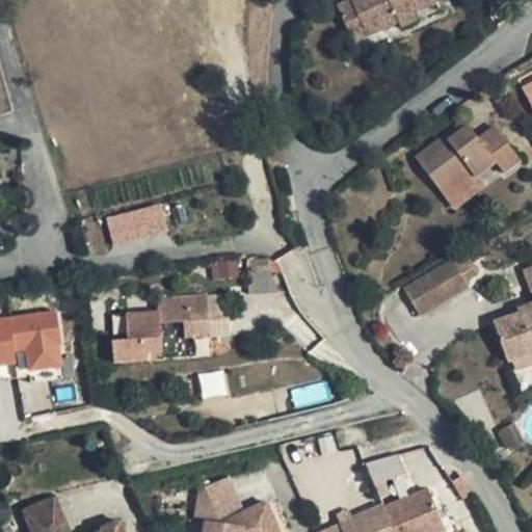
[(439,2),(436,0),(348,0),(338,5),(349,32),(364,26),(368,35),(400,22),(402,27),(419,20),(416,12),(439,2)]
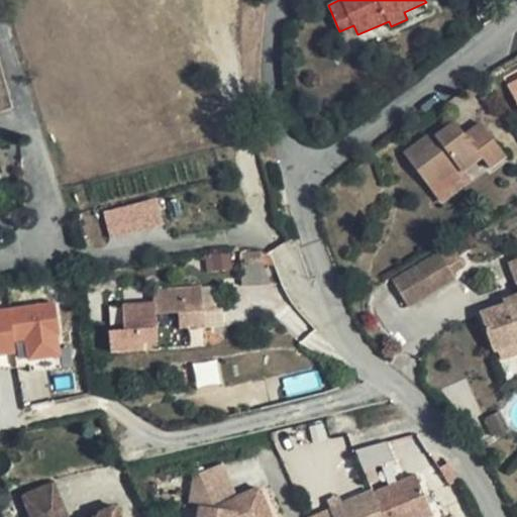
[(357,34),(353,25),(339,31),(343,40),(357,34)]
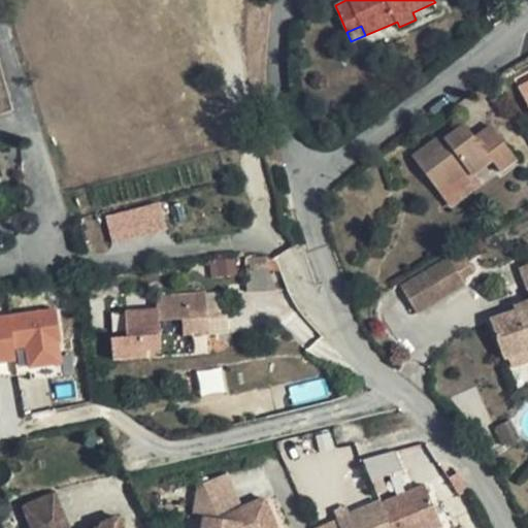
[(494,92),(488,84),(475,92),(482,100),(494,92)]
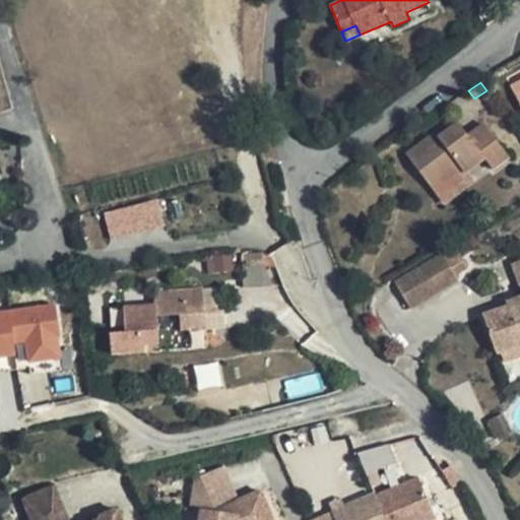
[(469,136),(459,122),(441,136),(438,132),(407,154),(434,189),(462,169),(465,174),(486,157),(494,168),(511,156),(486,124),(469,136)]
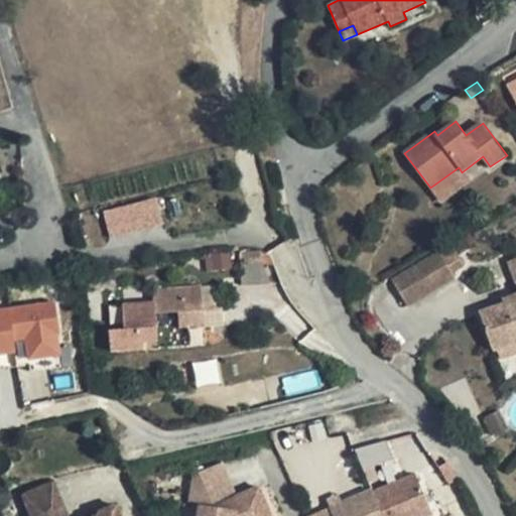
[(286,206),(283,188),(273,191),(277,208),(286,206)]
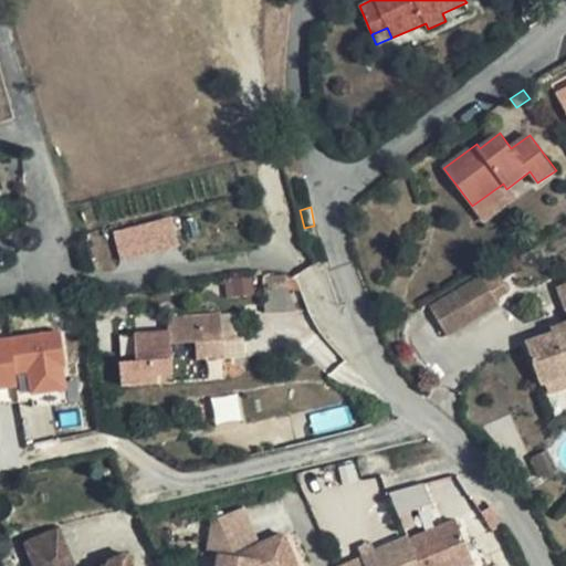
[(171,215),(114,229),(122,258),(178,243),(171,215)]
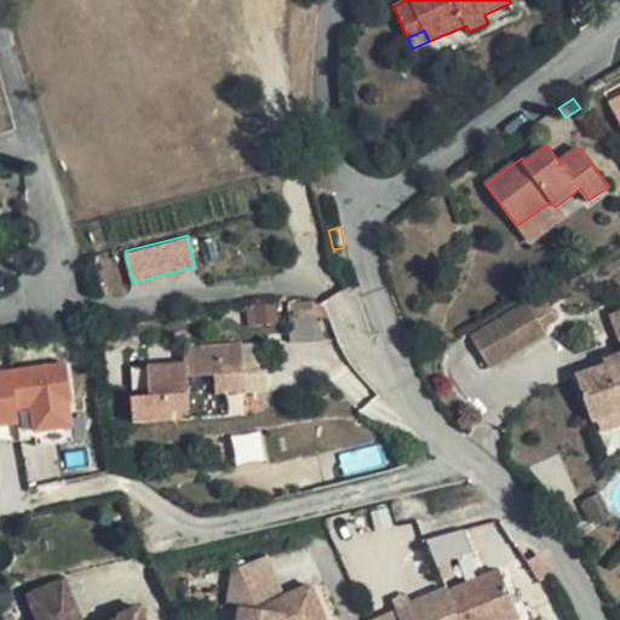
[(541,294),(529,302),(539,317),(551,309),(541,294)]
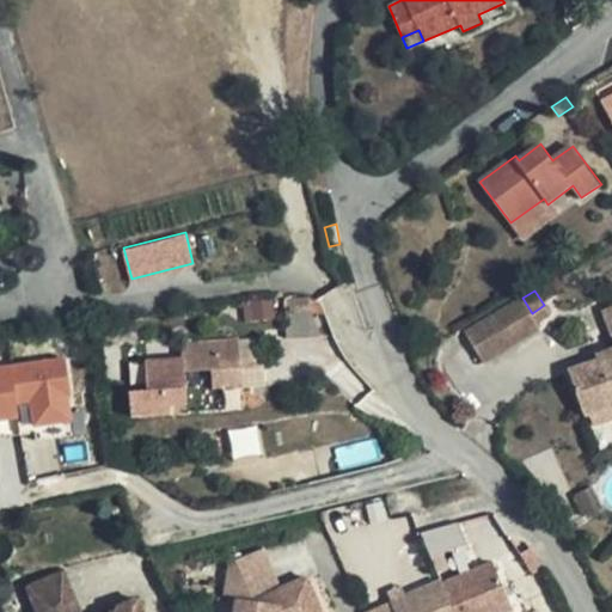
[(532,313),(522,298),(493,316),(513,348),(542,330),(532,313)]
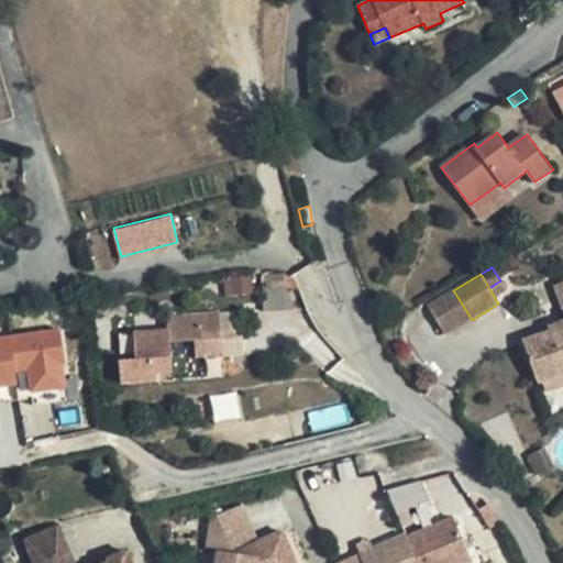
[(562,283),(556,285),(562,305),(562,321),(549,327),(551,331),(523,341),(538,384),(544,383),(562,376),(562,283)]
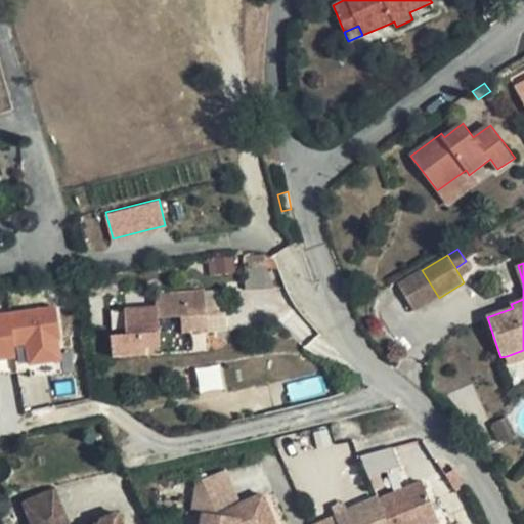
[(422,270),(398,285),(415,312),(439,298),(422,270)]
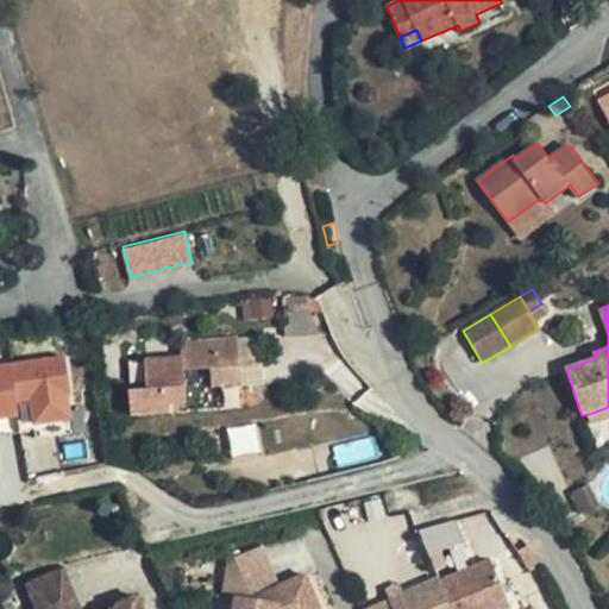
[(238,339),(177,341),(179,357),(184,357),(186,369),(211,368),(221,366),(220,357),(238,356),(238,339)]
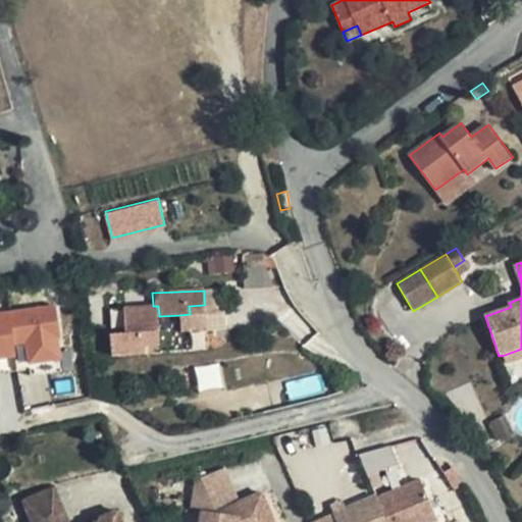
[(204,305),(189,306),(190,314),(180,315),(181,330),(206,328),(204,305)]
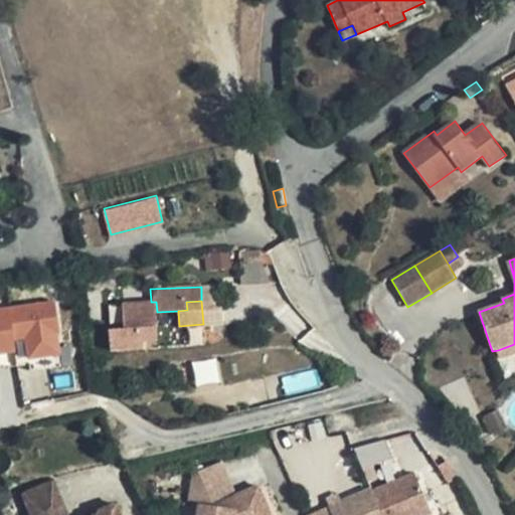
[(59,333),(55,302),(9,308),(13,339),(24,337),(27,358),(57,354),(55,333),(59,333)]
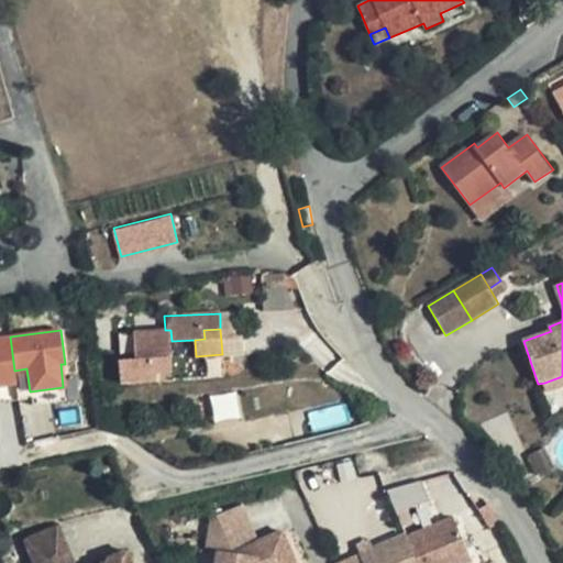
[(172,341),(170,330),(165,330),(136,332),(138,361),(122,362),(123,385),(158,383),(157,375),(174,374),(172,341)]
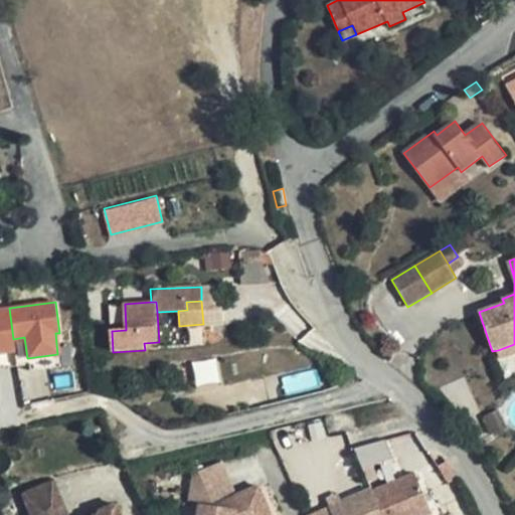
[(13,339),(9,308),(0,309),(0,352),(15,351),(13,339)]
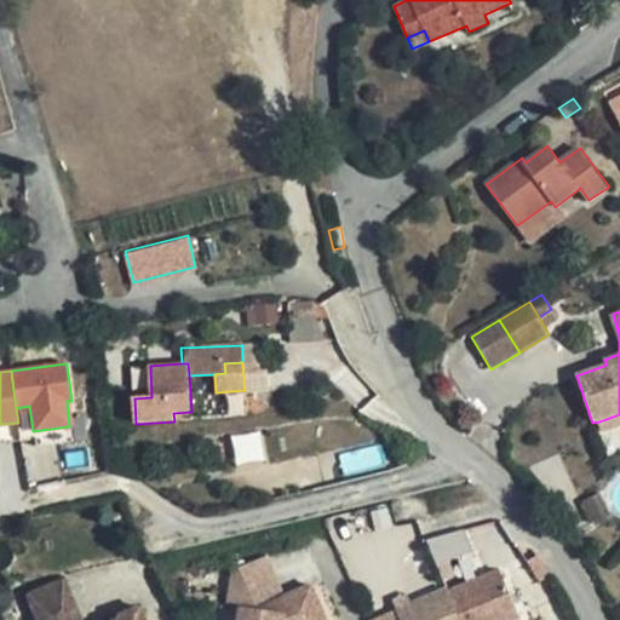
[(21,441),(33,438),(34,447),(72,442),(69,426),(33,431),(29,406),(16,408),(18,423),(21,441)]
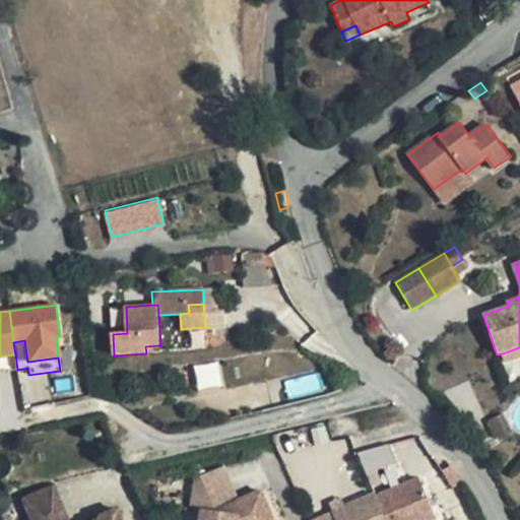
[(519,358),(519,347),(503,353),(506,364),(519,358)]
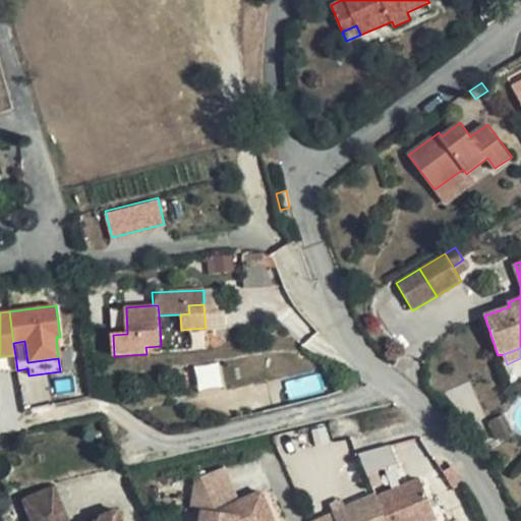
[(0,371),(17,370),(15,355),(0,356),(0,371)]
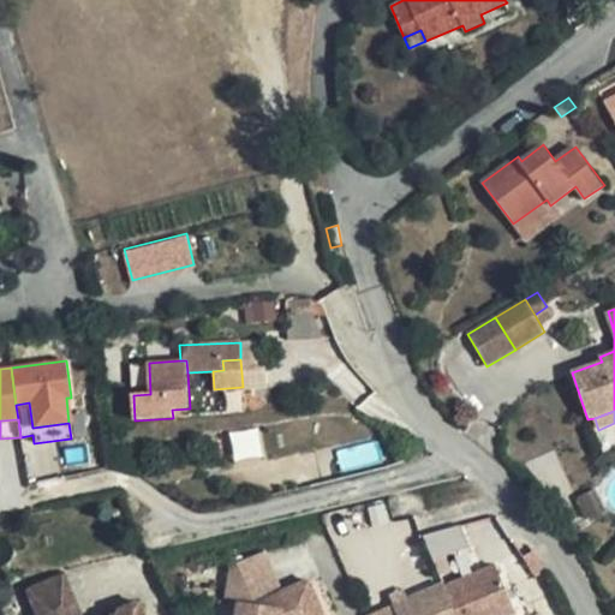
[(232,434),(234,458),(261,454),(258,431),(232,434)]
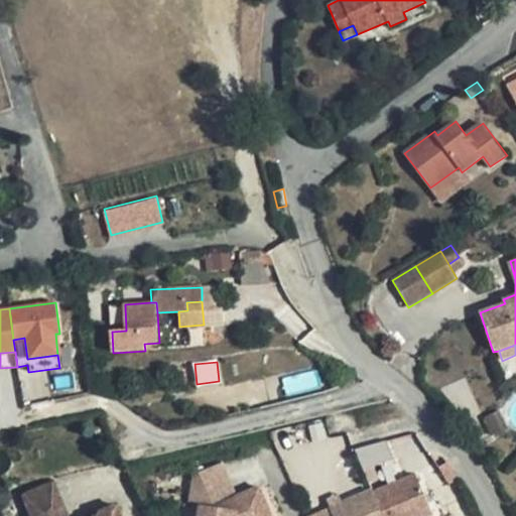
[(361,430),(355,410),(295,425),(300,446),(361,430)]
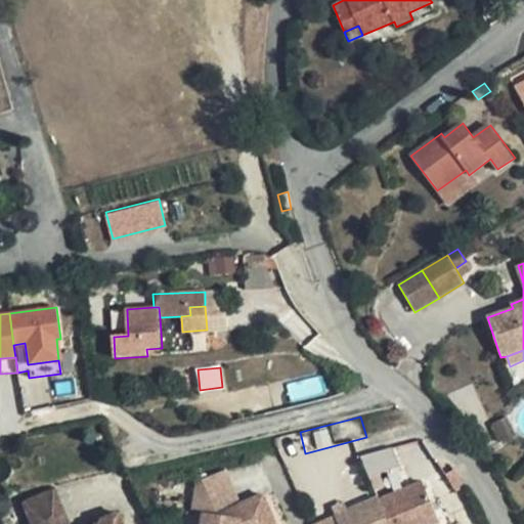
[(505,419),(492,425),(501,446),(516,440),(505,419)]
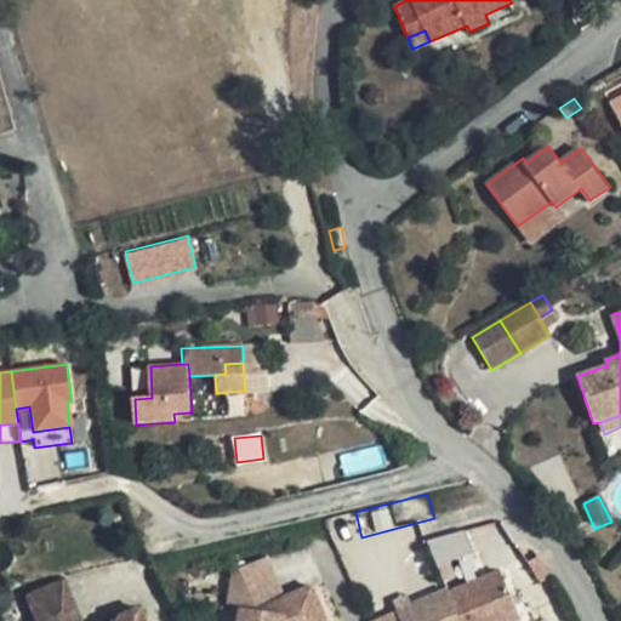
[(444,585),(478,570),(460,529),(426,543),(444,585)]
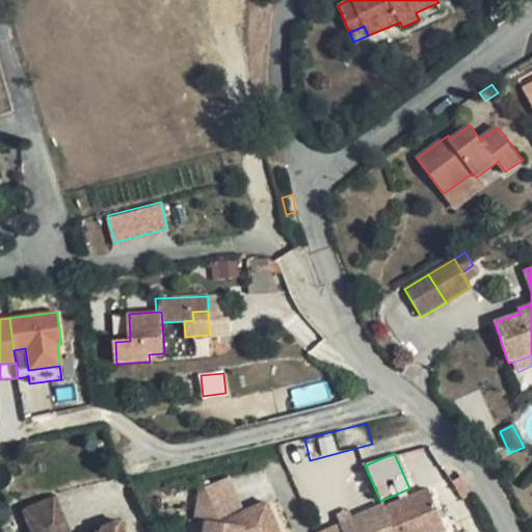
[(441,531),(447,530),(429,488),(384,507),(384,505),(340,525),(343,531),(441,531)]
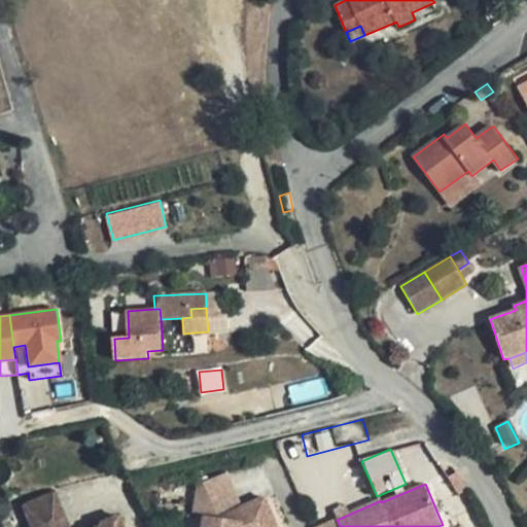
[(47,492),(19,504),(29,526),(57,514),(47,492)]
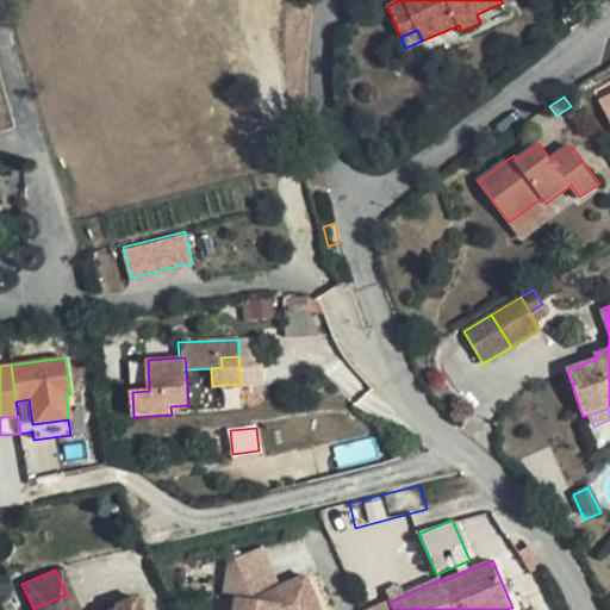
[(247,601),(232,599),(230,609),(316,609),(302,577),(247,601)]
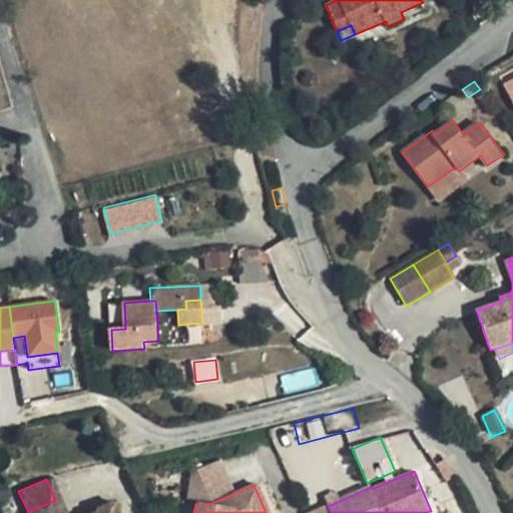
[(61,512),(55,500),(28,512),(27,512),(113,512),(107,499),(92,506),(93,510),(86,512),(85,512),(61,512)]
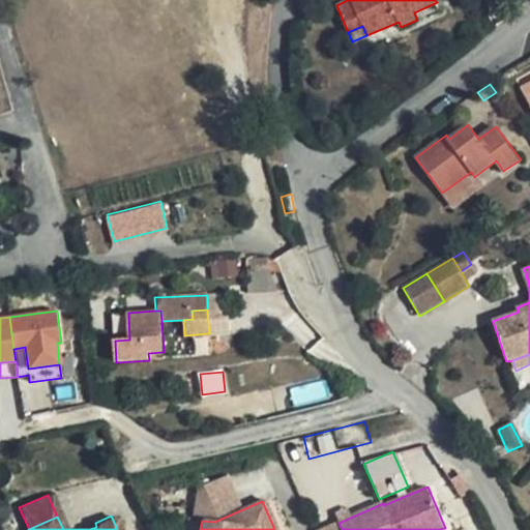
[(94,520),(92,521),(78,528),(78,529),(88,529),(89,529),(96,527),(95,523),(94,520)]
